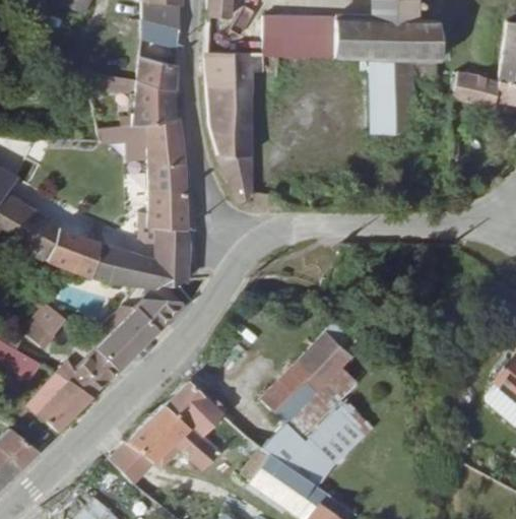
[(368,0),(369,13),(232,11),(232,0),(209,0),(207,56),(267,56),(334,58),(363,59),(432,58),(435,58),(435,15),(415,15),(415,0),(368,0)]
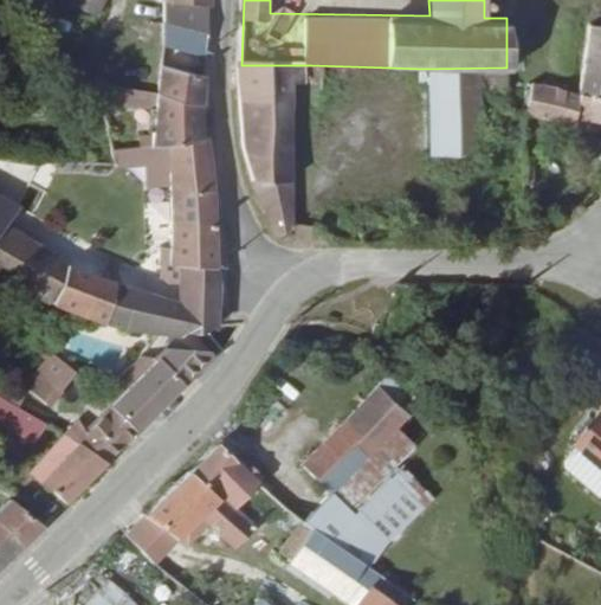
[(162,29),(170,30),(211,32),(212,6),(167,4),(162,29)]
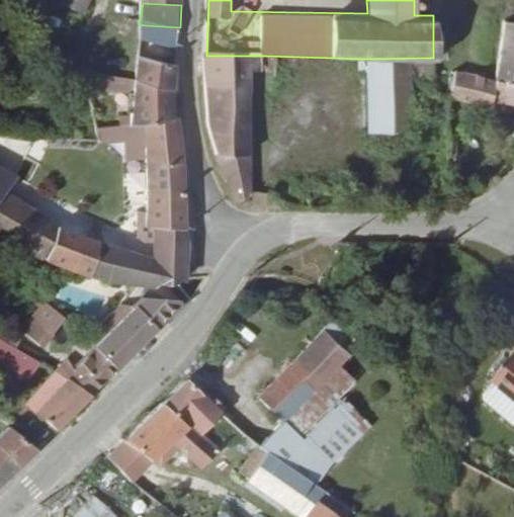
[(513,6),(510,6),(505,25),(513,25),(513,6)]
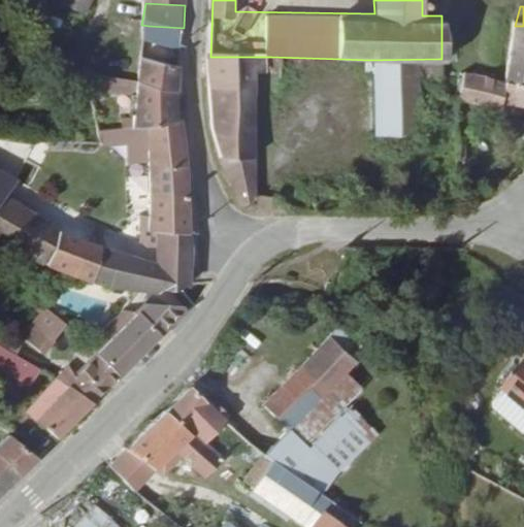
[(148,66),(143,87),(181,95),(182,64),(184,28),(149,26),(148,66)]
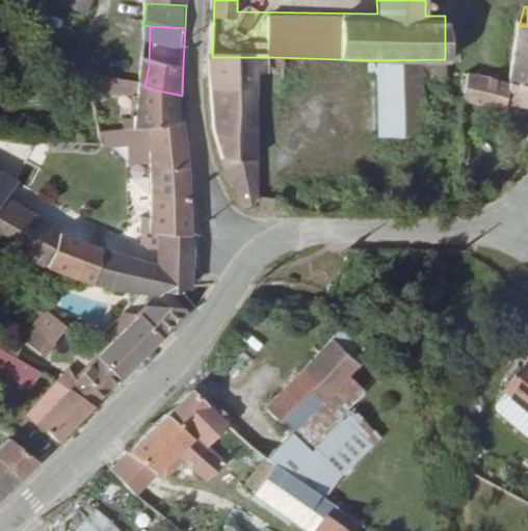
[(506,83),(462,71),(462,98),(503,111),(505,104),(527,107),(527,26),(519,26),(506,83)]
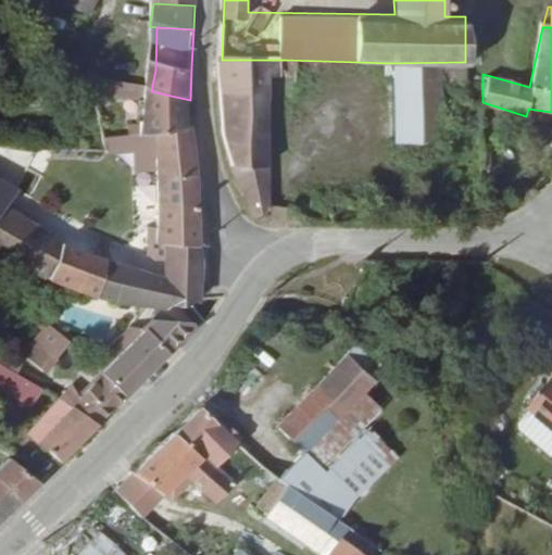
[(222,60),(227,137),(237,163),(271,163),(270,77),(285,76),(286,60),(222,60)]
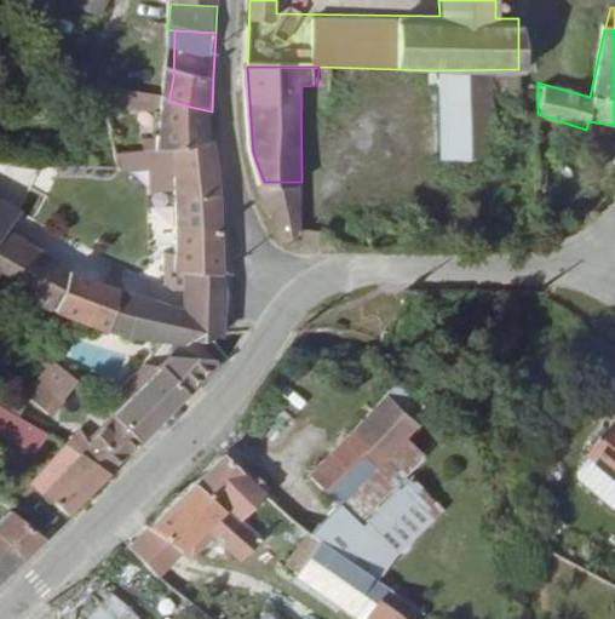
[(443,84),(453,251),(499,252),(490,91),(516,90),(515,69),(432,70),(432,84),(443,84)]
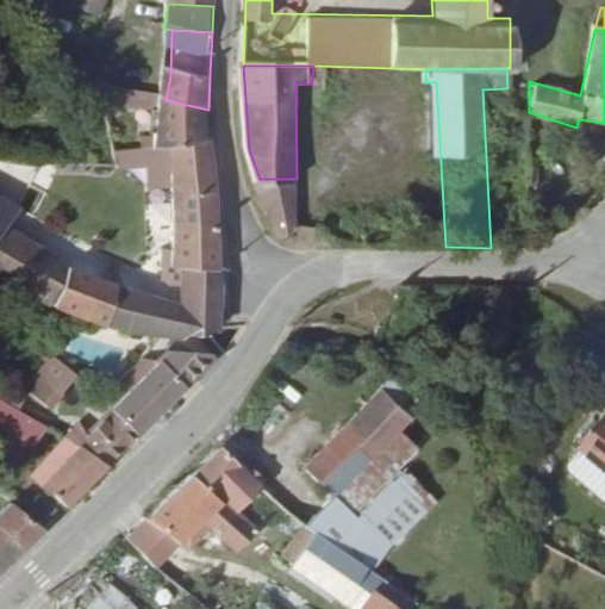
[(166,100),(156,144),(155,147),(173,144),(207,138),(207,123),(209,110),(166,100)]
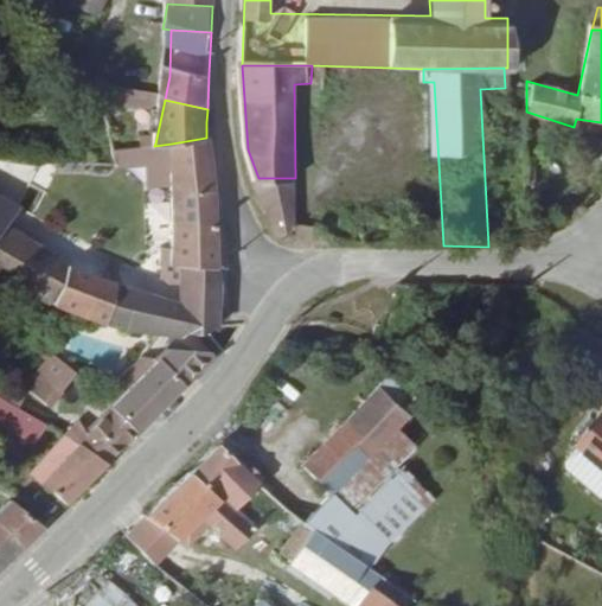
[(526,135),(526,112),(514,110),(514,135),(526,135)]
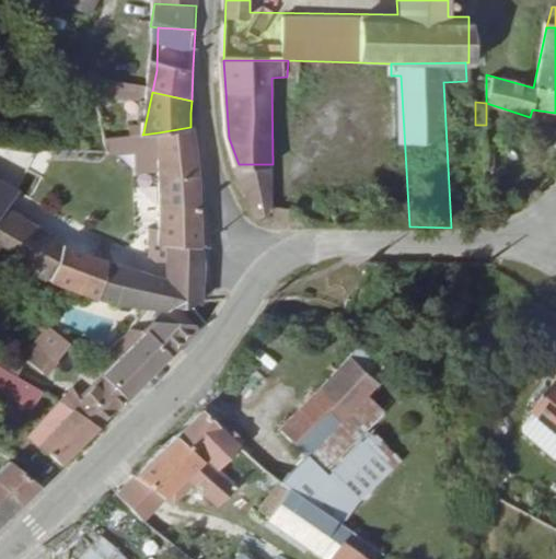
[(0,213),(0,251),(96,307),(189,310),(201,301),(201,282),(201,261),(203,222),(203,171),(196,126),(190,127),(159,132),(159,143),(161,233),(155,232),(154,243),(160,244),(160,245),(168,245),(169,263),(169,280),(158,280),(107,263),(66,247),(4,209),(0,213)]
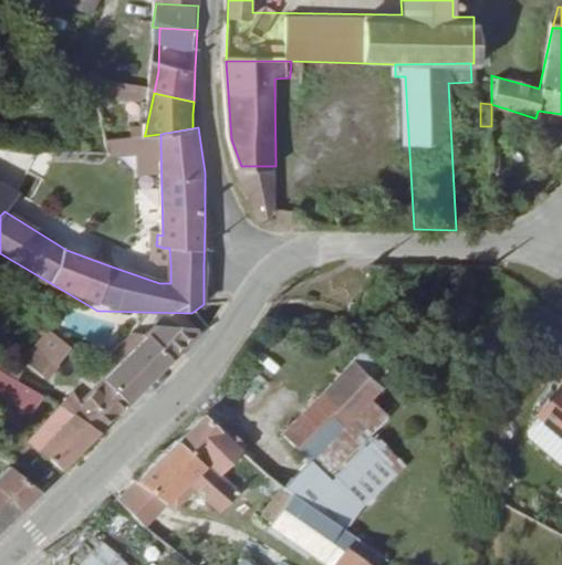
[(144,136),(145,134),(136,136),(137,147),(160,145),(160,134),(144,136)]
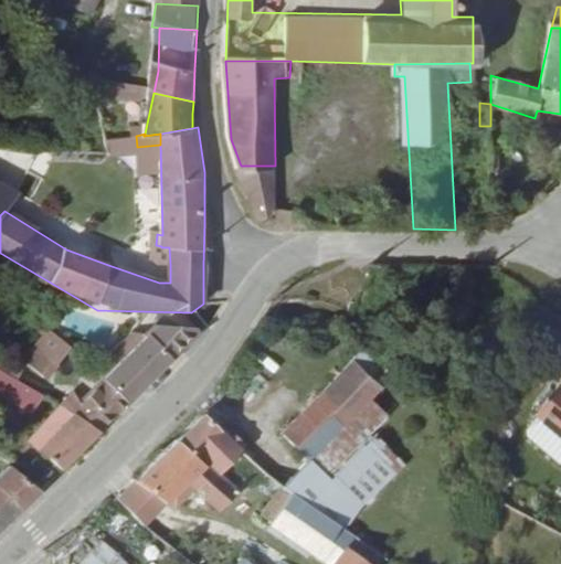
[(108,140),(109,153),(137,153),(137,147),(136,136),(108,140)]
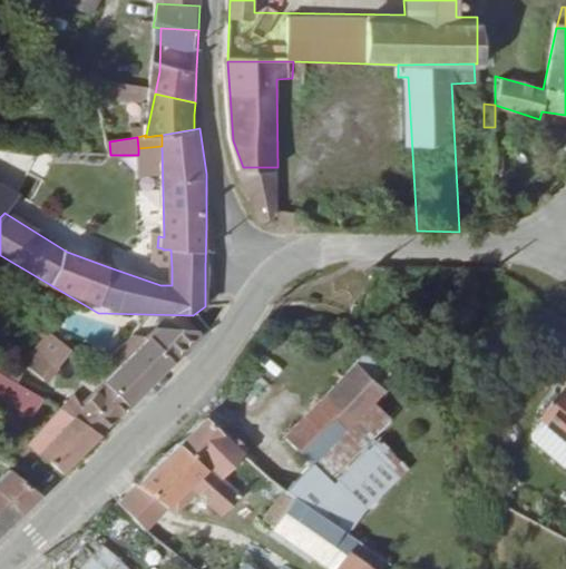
[(118,247),(0,182),(0,209),(5,213),(67,252),(109,267),(118,247)]
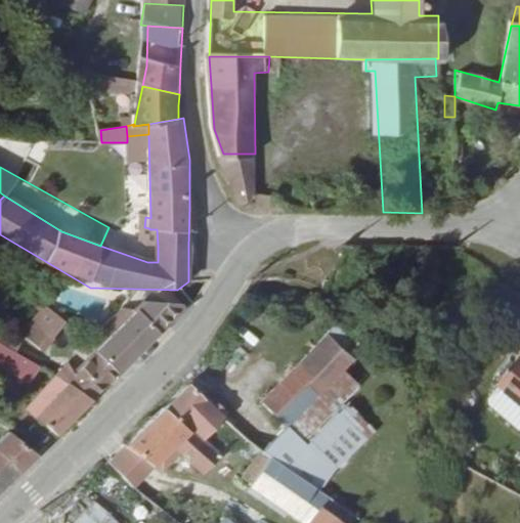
[(158,246),(157,229),(149,229),(147,262),(158,262),(158,246)]
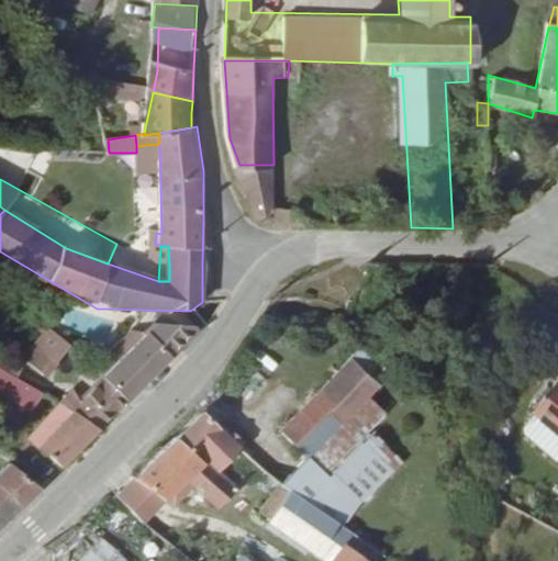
[(41,326),(45,329),(36,339),(56,358),(69,344),(49,325),(46,321),(41,326)]
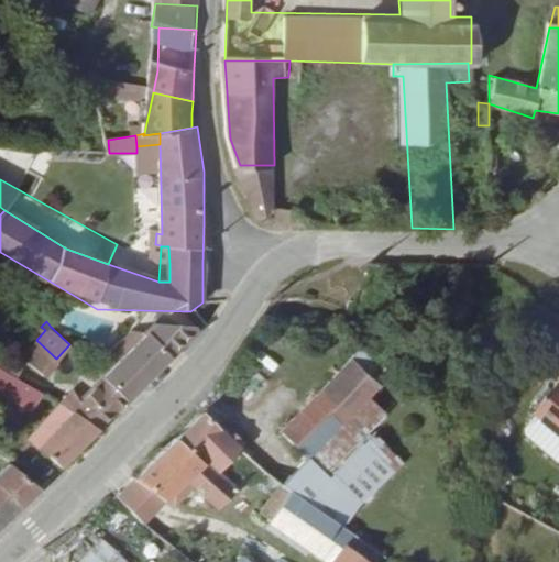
[(103,376),(130,401),(145,386),(173,359),(148,333),(103,376)]
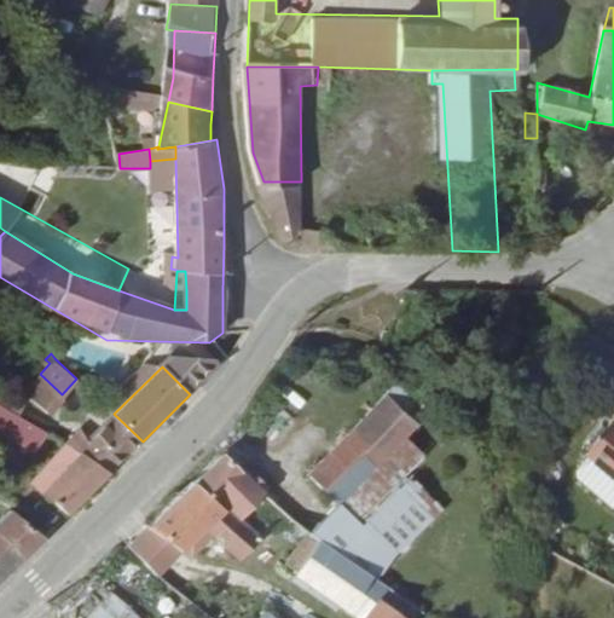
[(40,374),(25,390),(47,409),(62,394),(40,374)]
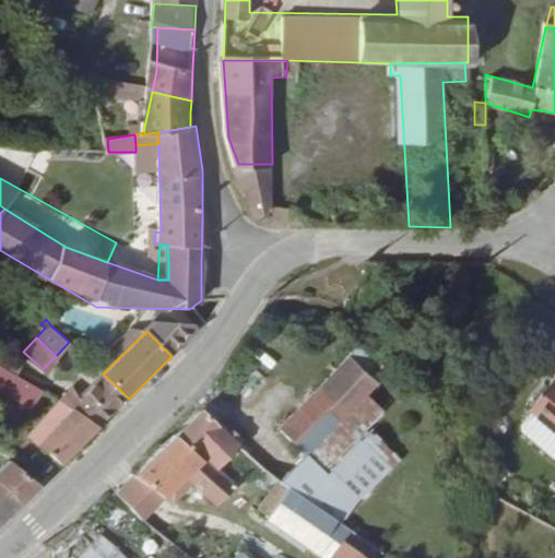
[(69,342),(56,356),(77,376),(91,361),(69,342)]
